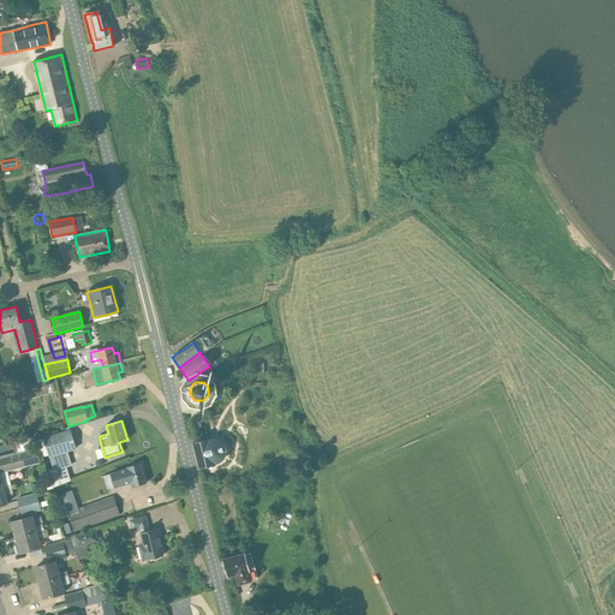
[(54,471),(72,466),(67,451),(76,448),(70,430),(45,437),(54,471)]
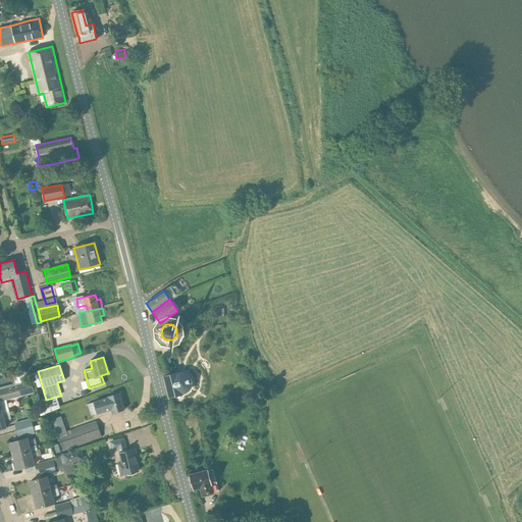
[(163,376),(169,398),(183,395),(188,393),(190,390),(192,387),(192,385),(193,382),(192,380),(191,377),(189,375),(187,373),(185,372),(180,371),(176,372),(163,376)]
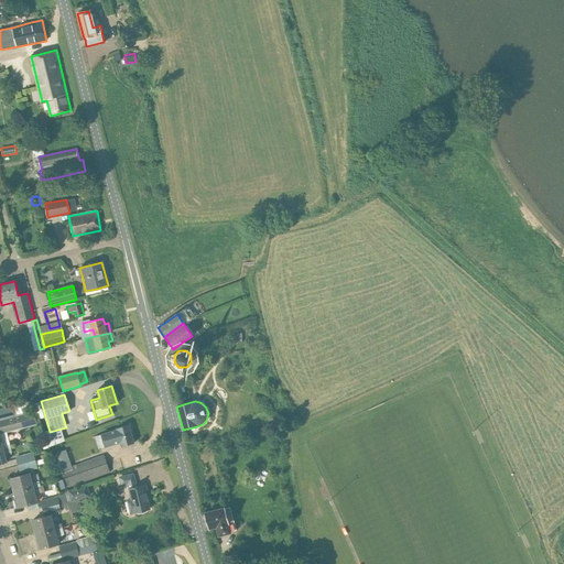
[(0,409),(0,420),(14,416),(14,415),(28,412),(24,402),(0,409)]
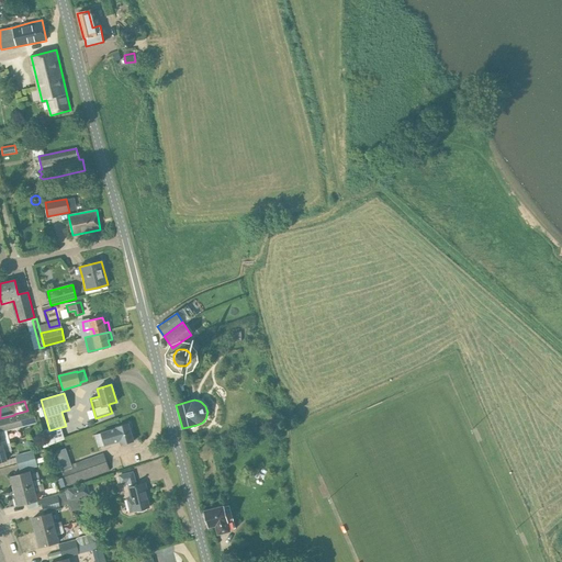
[(37,423),(34,411),(0,419),(0,446),(10,444),(7,431),(37,423)]
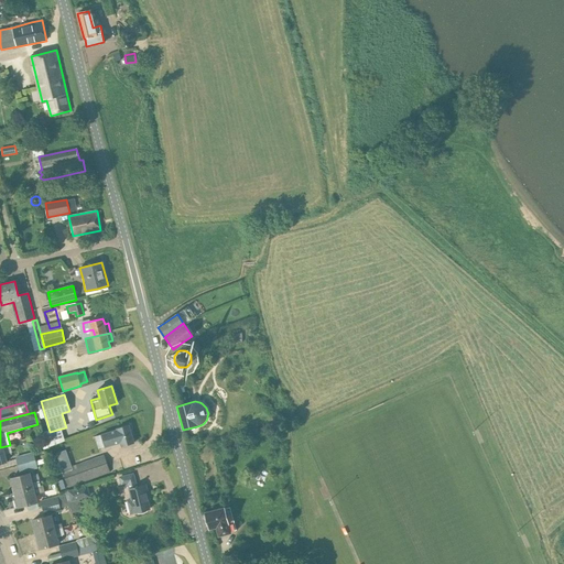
[(117,429),(117,430),(101,434),(105,446),(121,442),(122,446),(134,443),(129,425),(117,429)]
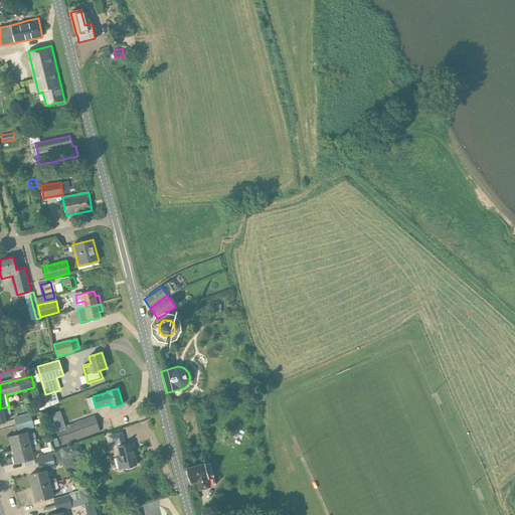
[(50,409),(55,423),(63,444),(101,432),(96,416),(72,423),(66,403),(50,409)]
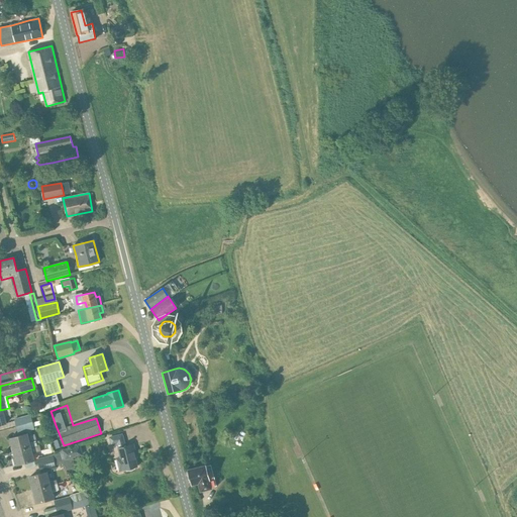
[(0,410),(0,424),(5,423),(3,417),(10,415),(9,408),(0,410)]
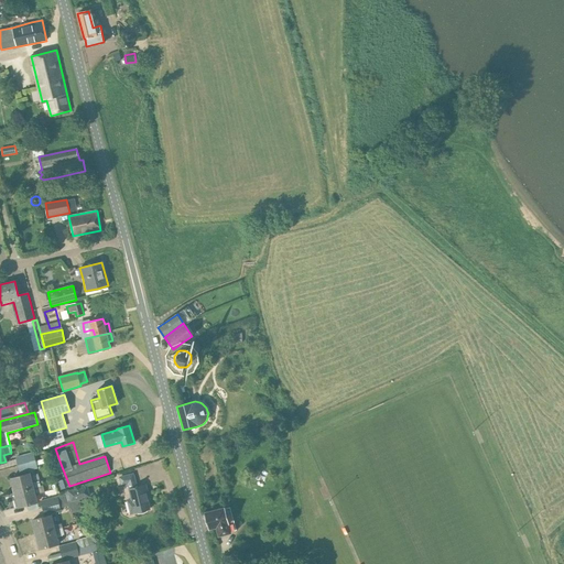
[(15,457),(18,466),(35,461),(33,453),(15,457)]
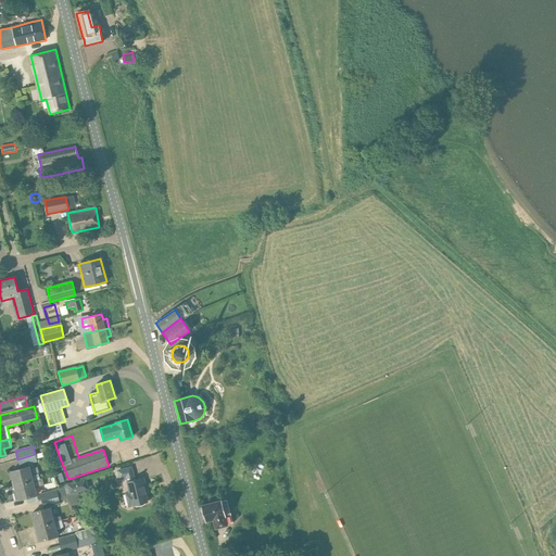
[(35,454),(17,459),(20,465),(37,460),(35,454)]
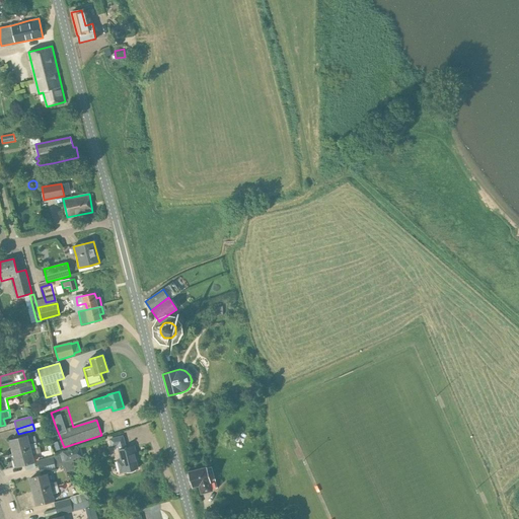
[(10,440),(13,453),(30,449),(38,447),(35,442),(29,444),(27,436),(10,440)]
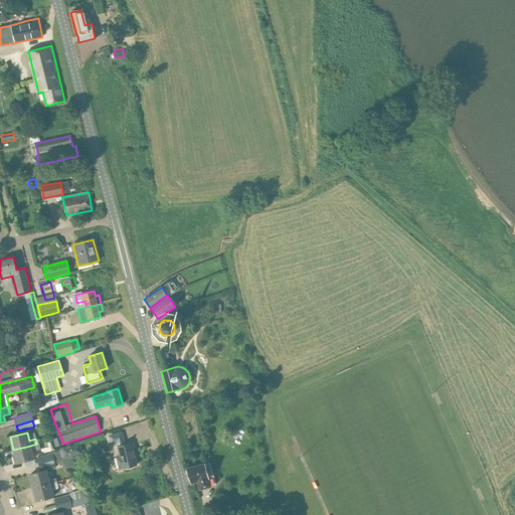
[(117,442),(120,455),(116,456),(119,470),(123,469),(123,468),(137,465),(134,456),(136,456),(133,443),(126,445),(125,444),(122,433),(109,436),(111,444),(117,442)]
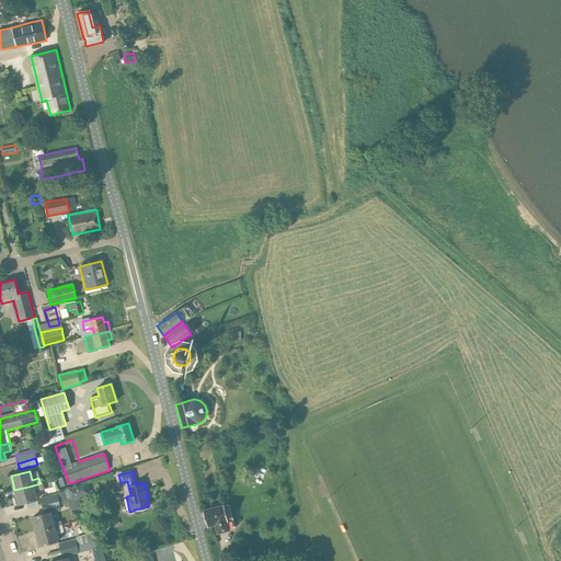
[(56,479),(48,481),(50,488),(58,487),(56,479)]
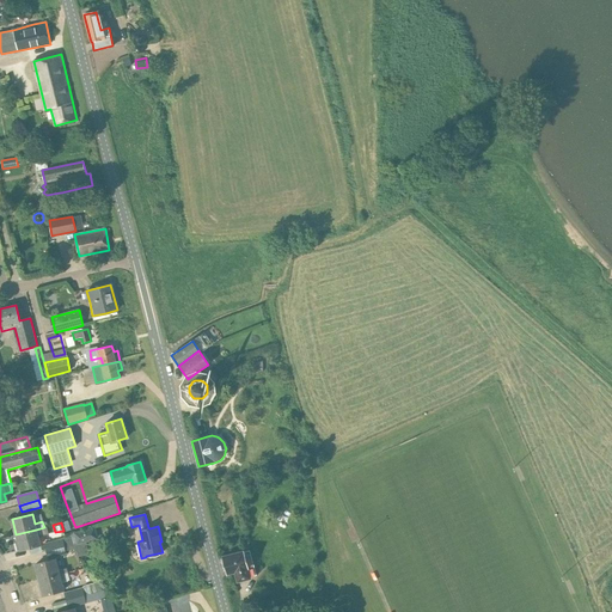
[(36,530),(16,534),(20,550),(40,545),(38,537),(48,534),(47,527),(44,527),(36,530)]
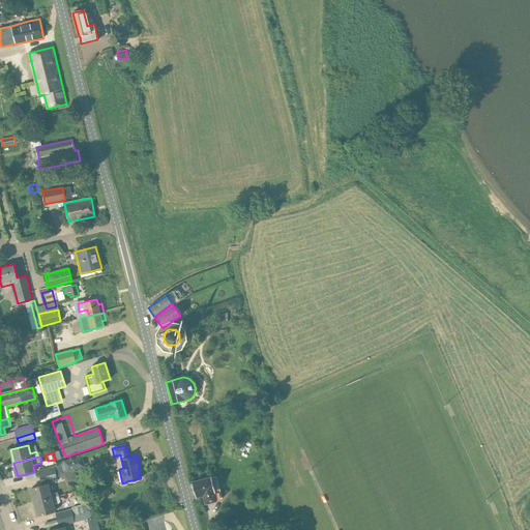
[(82,457),(55,463),(54,468),(55,473),(56,475),(63,473),(63,472),(66,471),(66,472),(85,467),(82,457)]
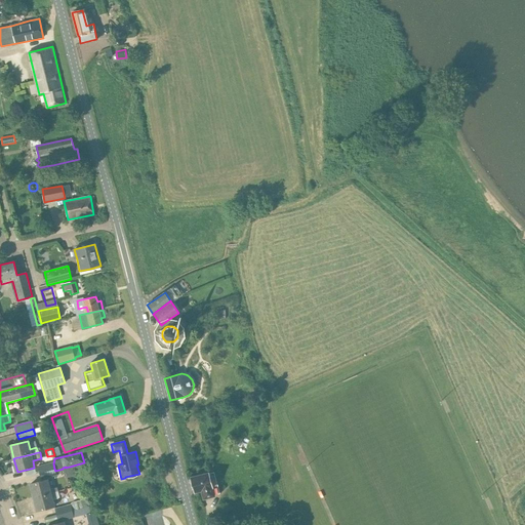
[(53,463),(37,468),(39,473),(54,469),(53,463)]
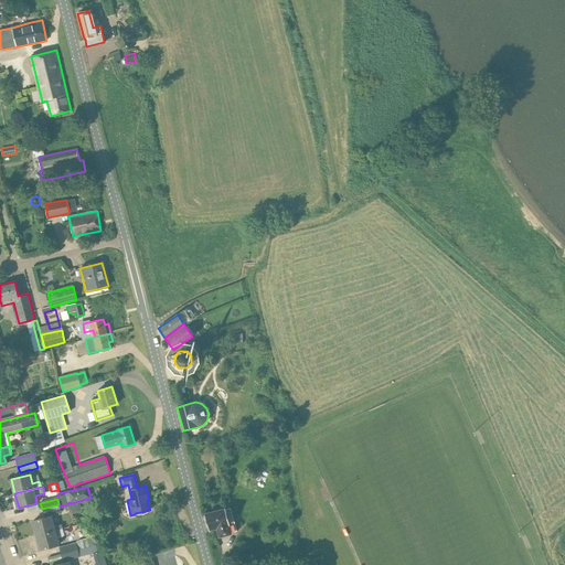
[(61,511),(60,507),(59,504),(42,509),(43,515),(61,511)]
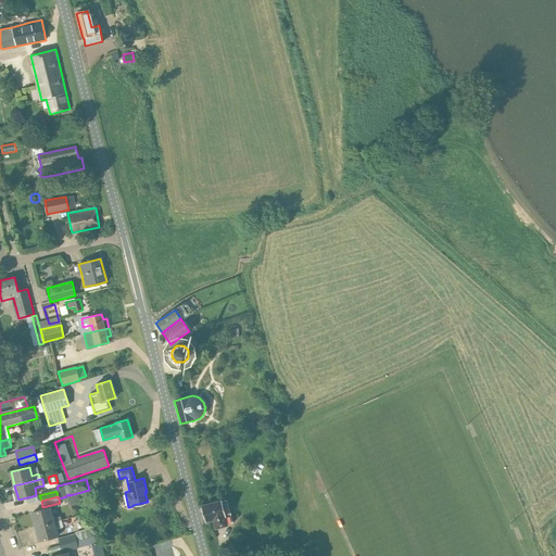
[(206,521),(214,519),(216,528),(218,527),(218,528),(225,527),(225,526),(226,525),(220,502),(203,506),(205,514),(204,515),(204,518),(206,519),(206,521)]
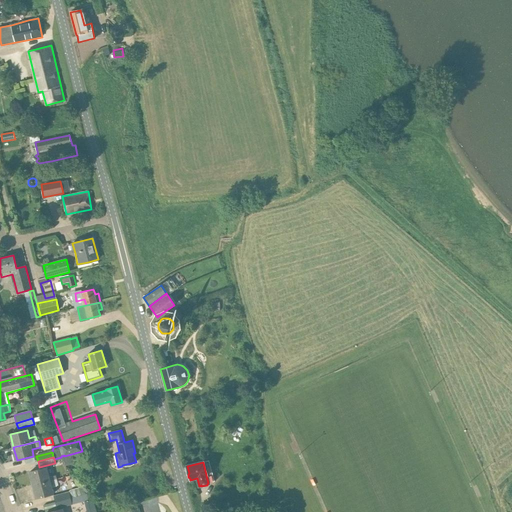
[(56,479),(56,475),(48,477),(46,468),(30,472),(33,485),(56,479)]
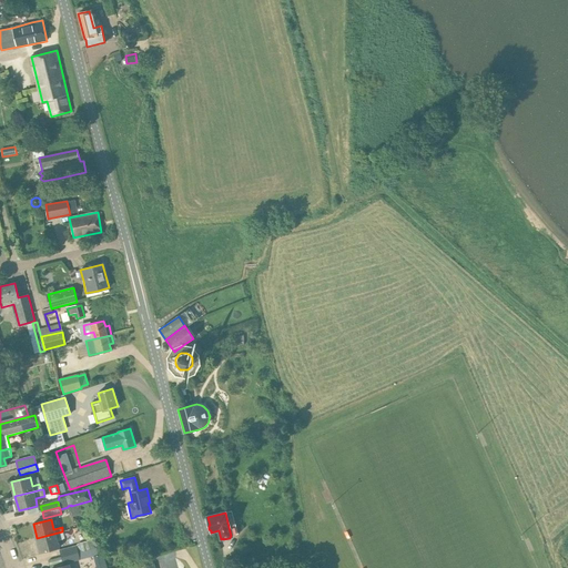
[(64,538),(62,531),(37,538),(40,553),(59,548),(57,540),(62,539),(64,538)]
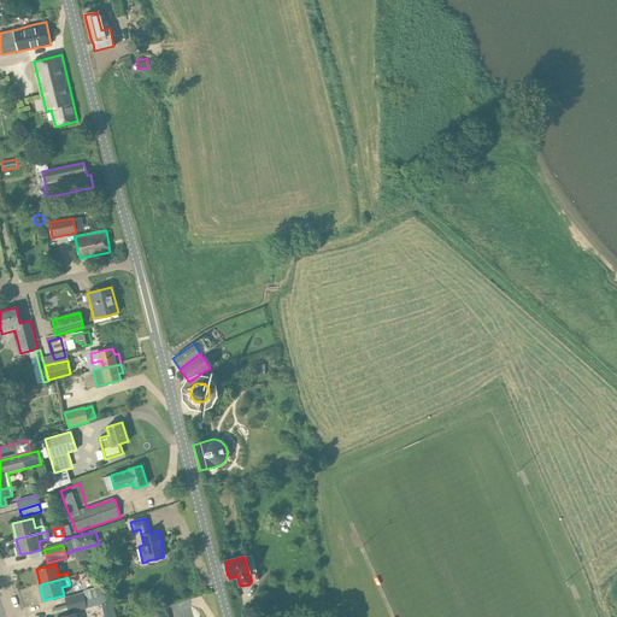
[(64,598),(66,605),(104,595),(98,587),(84,591),(81,594),(64,598)]
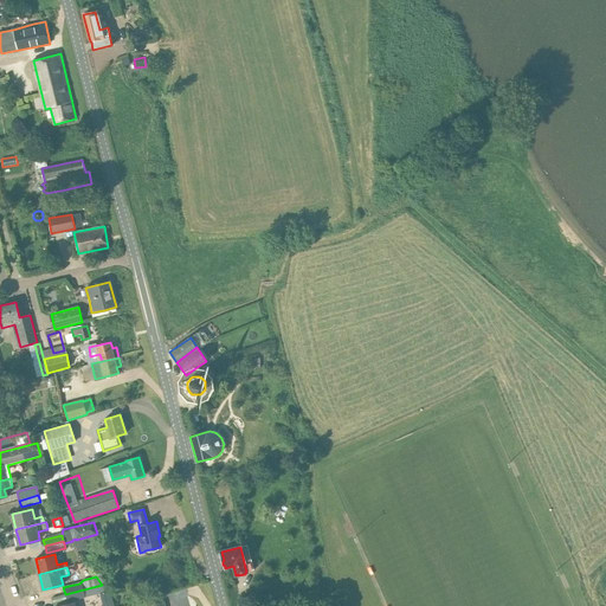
[(68,603),(85,597),(107,592),(103,585),(102,585),(65,594),(68,603)]
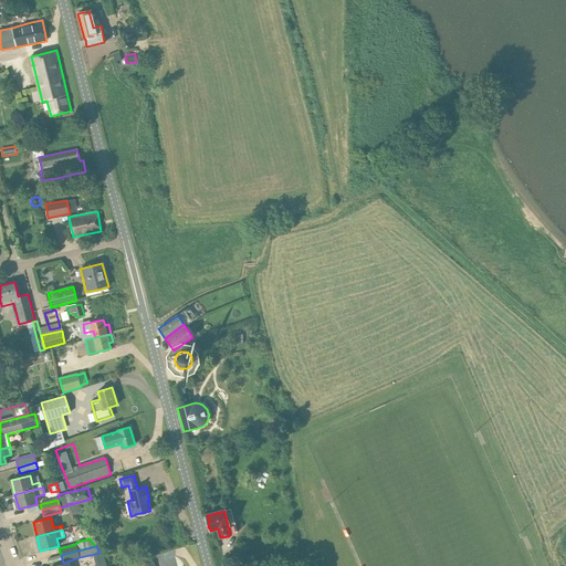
[(93,554),(95,565),(106,565),(103,552),(93,554)]
